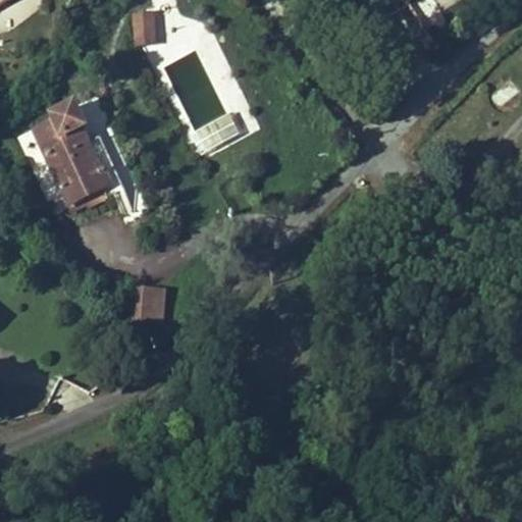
[(158,8),(133,10),(135,44),(159,42),(158,8)]
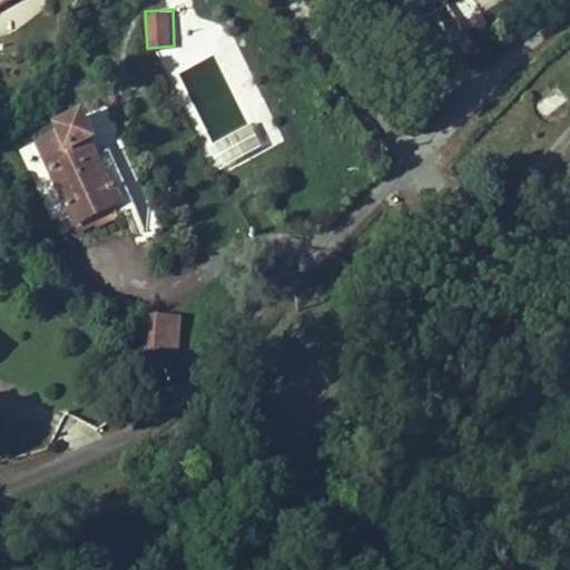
[(547,118),(568,97),(556,85),(534,106),(547,118)]
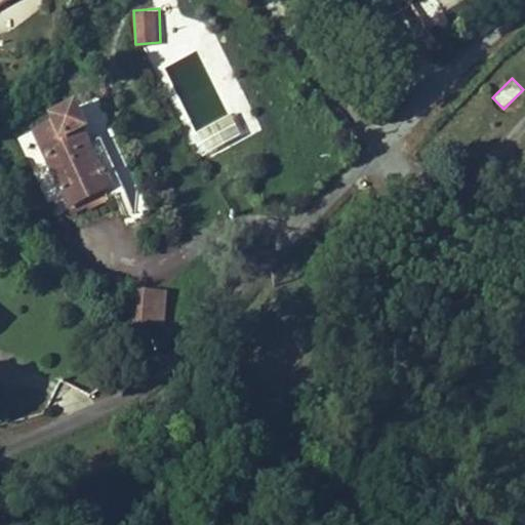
[(50,119),(52,123),(33,131),(47,162),(49,161),(57,177),(54,178),(69,209),(85,201),(101,194),(103,193),(107,201),(116,198),(112,189),(121,185),(101,140),(87,147),(81,133),(85,131),(74,108),(50,119)]
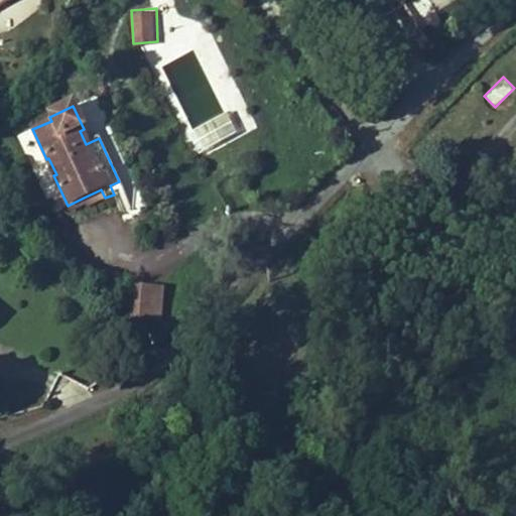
[(16,136),(24,153),(37,147),(30,130),(16,136)]
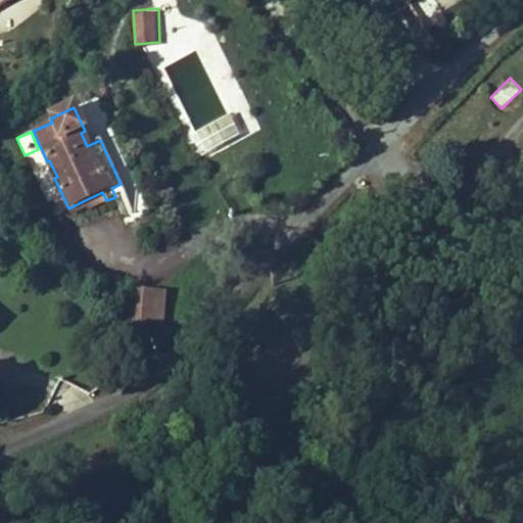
[(47,161),(54,178),(57,177),(49,160),(47,161)]
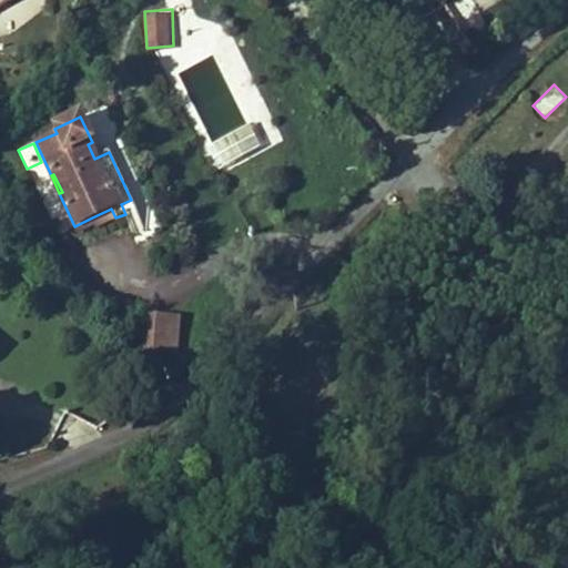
[(92,217),(98,229),(114,221),(109,210),(92,217)]
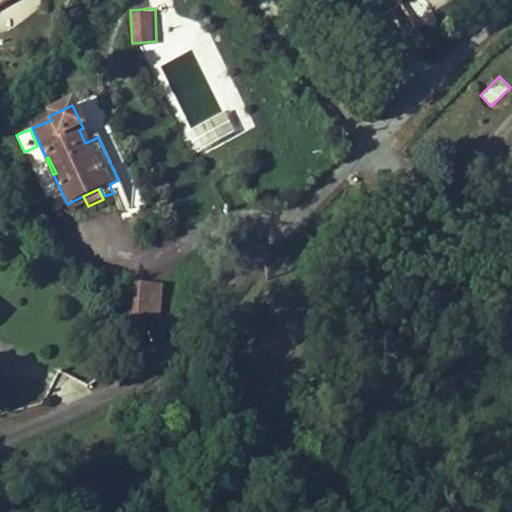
[(161,286),(122,282),(119,316),(158,319),(161,286)]
